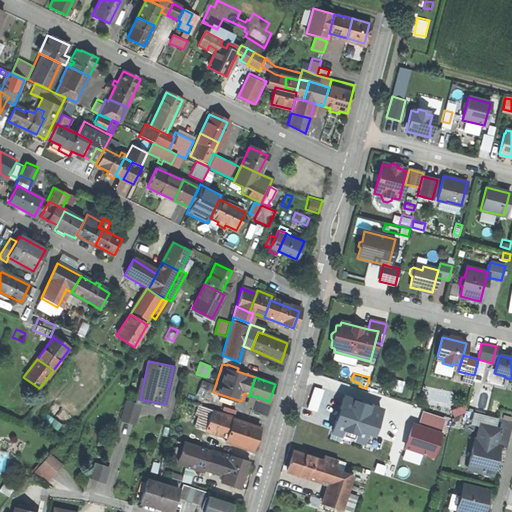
[(210,398),(213,392),(216,383),(203,379),(198,394),(210,398)]
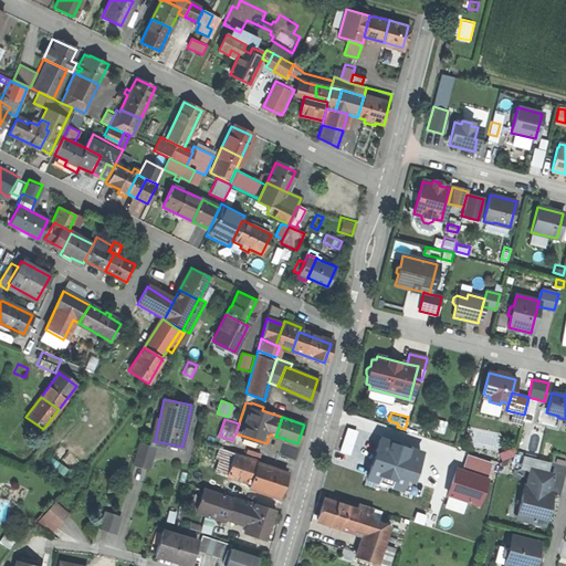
[(410,421),(408,429),(422,433),(426,421),(418,419),(417,422),(410,421)]
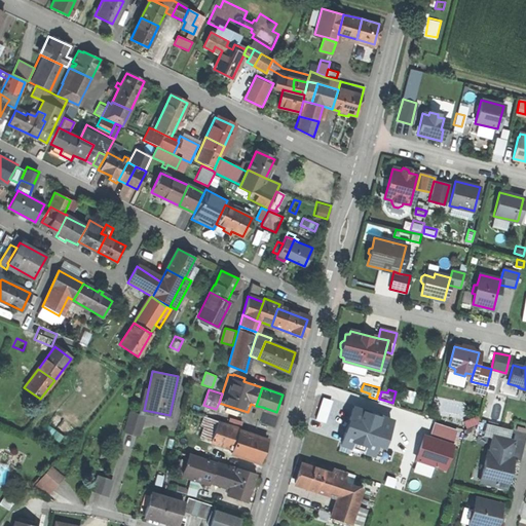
[(327,420),(334,399),(325,396),(317,417),(327,420)]
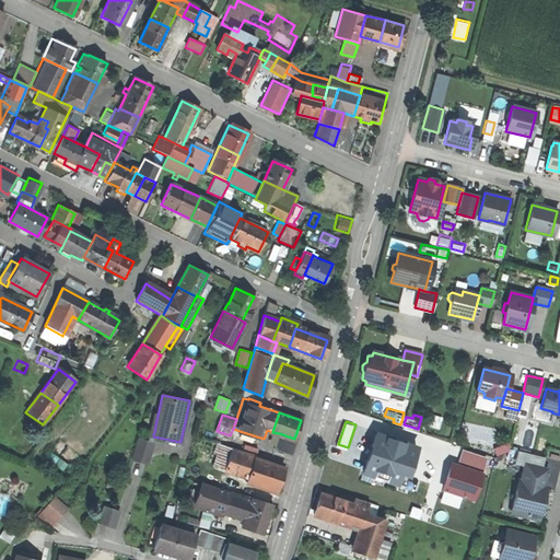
[(199,423),(195,434),(200,436),(205,424),(199,423)]
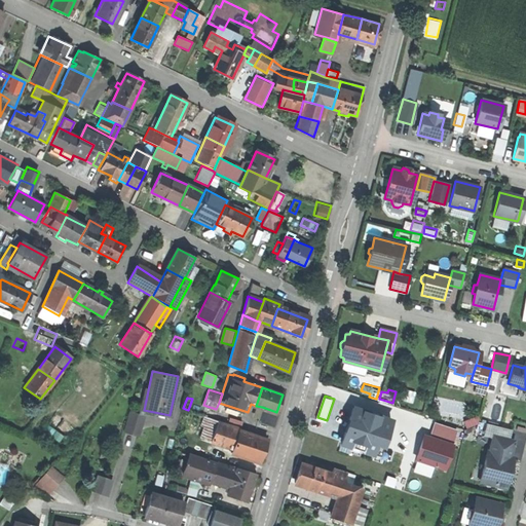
[(388,447),(398,417),(354,404),(342,445),(379,455),(382,445),(388,447)]
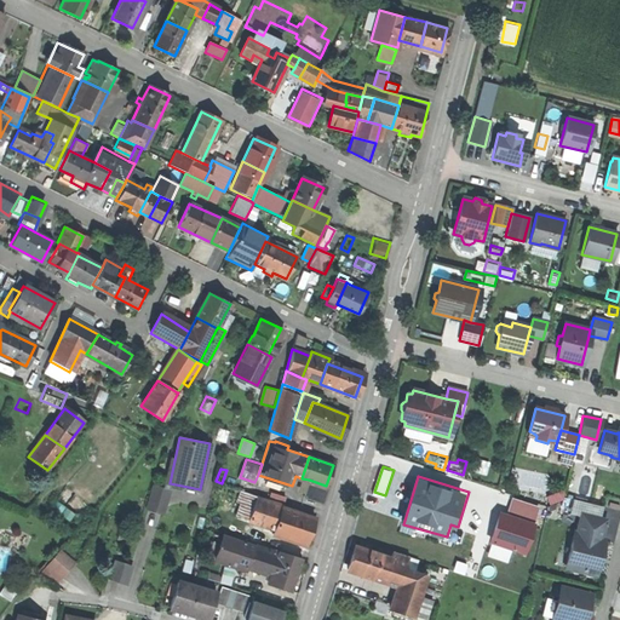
[(326,486),(309,480),(303,497),(320,503),(326,486)]
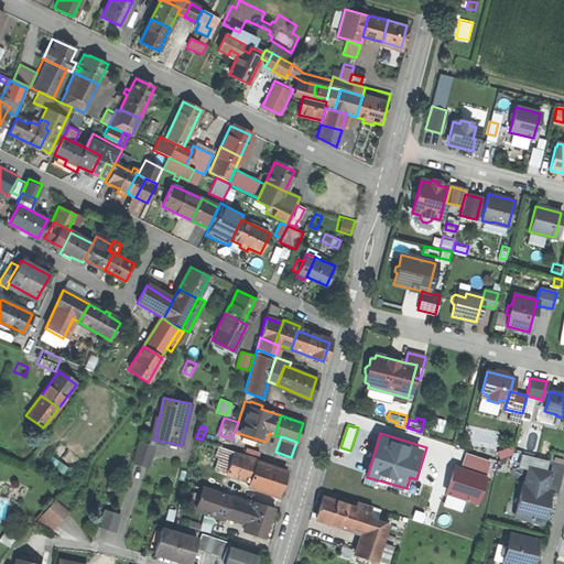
[(140,441),(133,462),(150,466),(156,445),(140,441)]
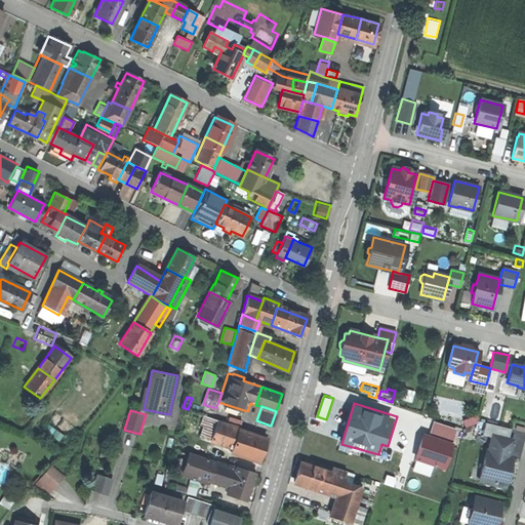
[(463,416),(467,425),(477,421),(474,413),(463,416)]
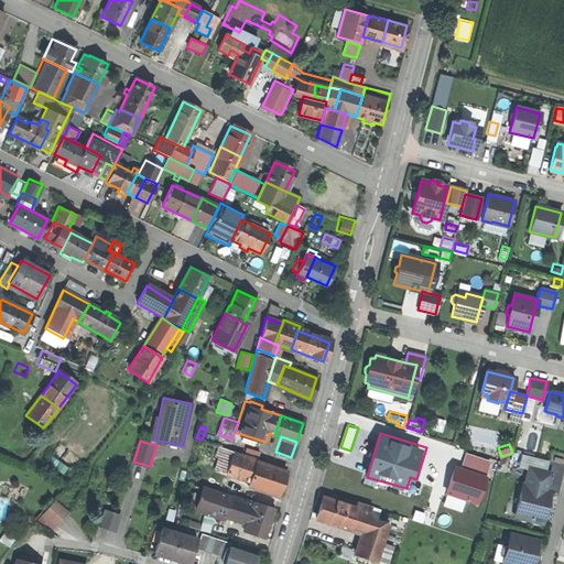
[(227,470),(234,452),(218,447),(216,456),(219,457),(216,467),(227,470)]
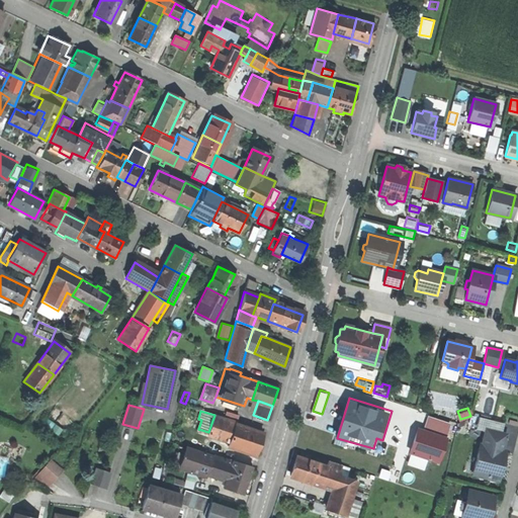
[(425,427),(418,425),(411,453),(443,461),(453,421),(428,414),(425,427)]
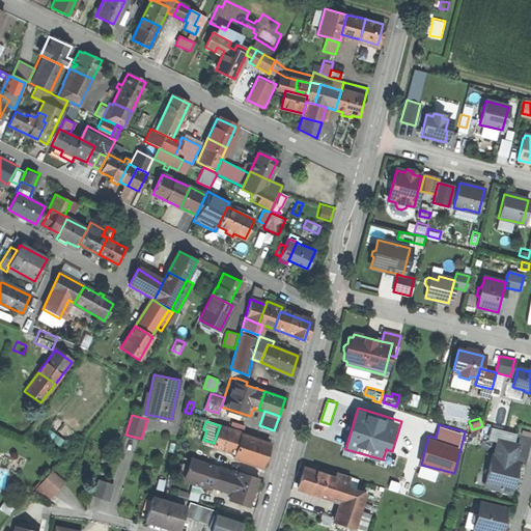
[(213,445),(234,452),(240,435),(241,435),(242,432),(220,425),(214,443),(213,445)]
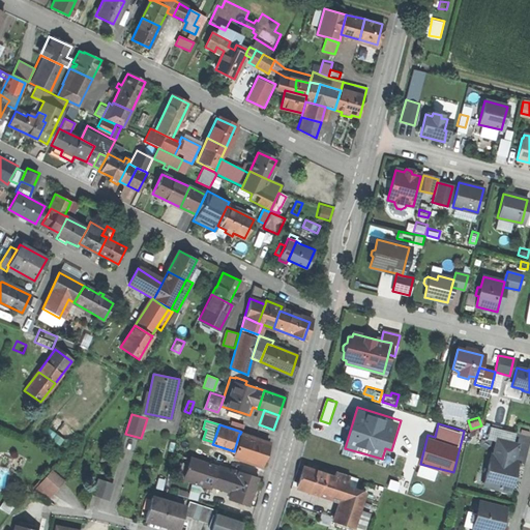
[(497,440),(511,444),(513,433),(490,427),(488,438),(497,440)]
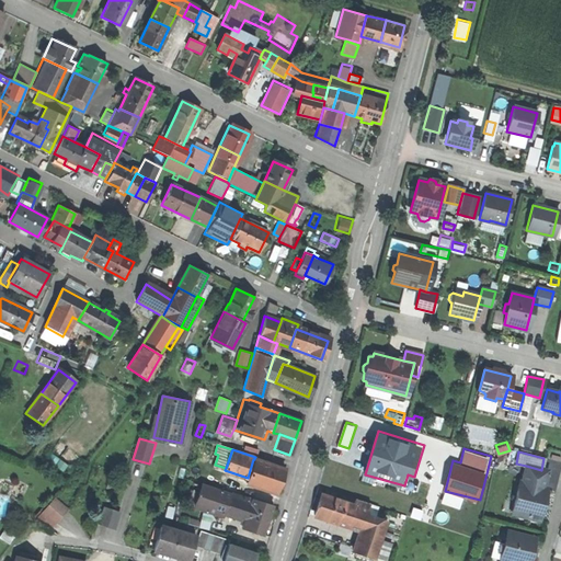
[(285,469),(254,459),(253,459),(248,478),(245,482),(277,492),(285,469)]
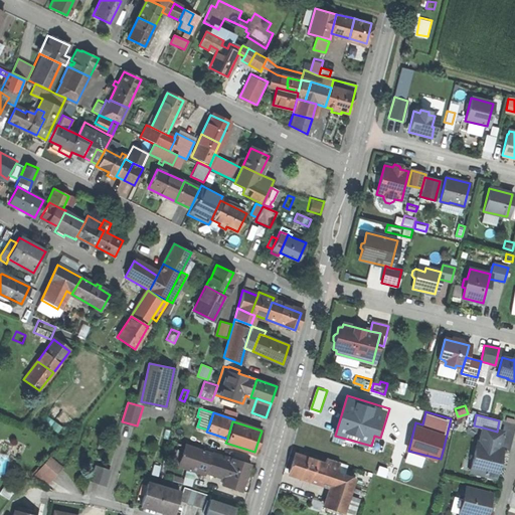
[(497,432),(483,427),(479,443),(497,448),(501,433),(497,432)]
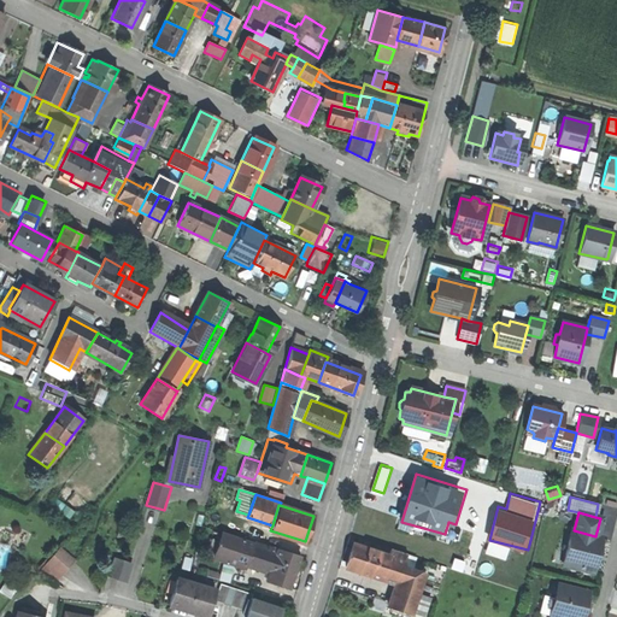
[(122,524),(117,535),(127,539),(131,528),(122,524)]
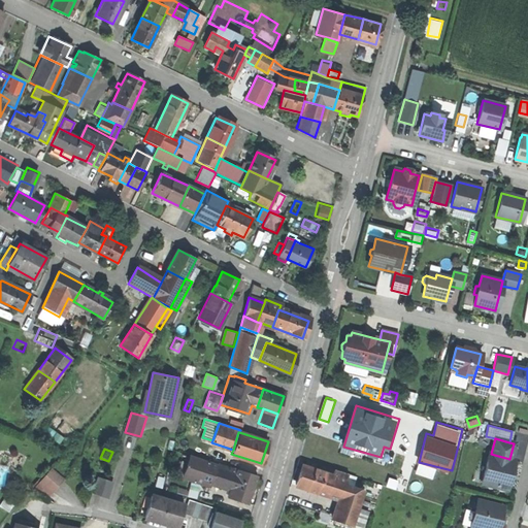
[(488,454),(481,483),(506,489),(509,479),(510,479),(513,470),(512,470),(514,460),(509,459),(491,454),(488,454)]
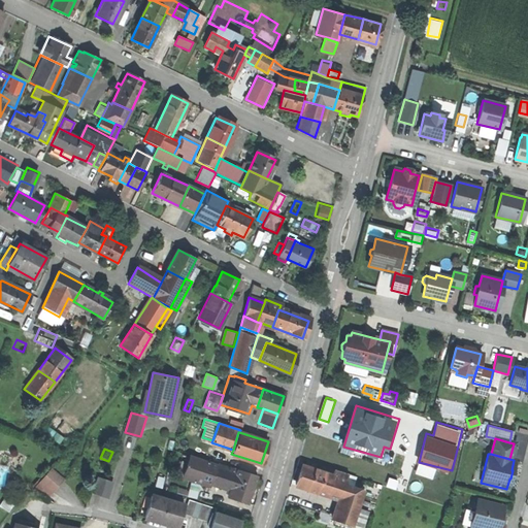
[(211,483),(218,464),(197,457),(191,475),(194,477),(203,480),(211,483)]
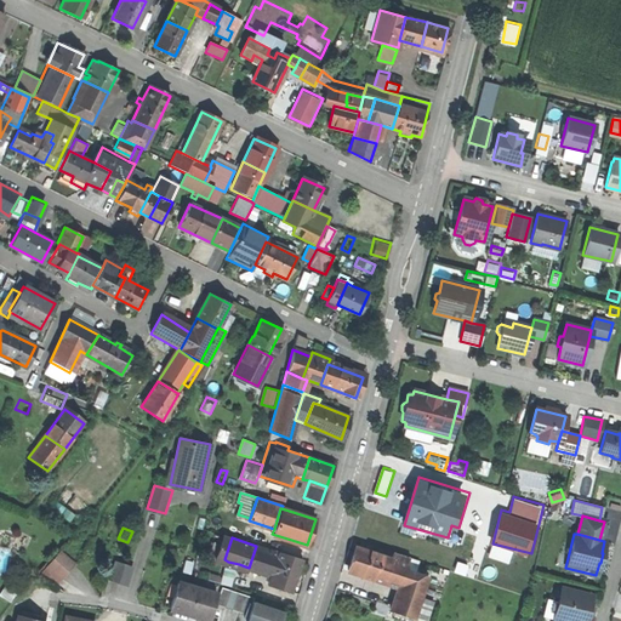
[(279,552),(256,546),(249,568),(272,575),(279,552)]
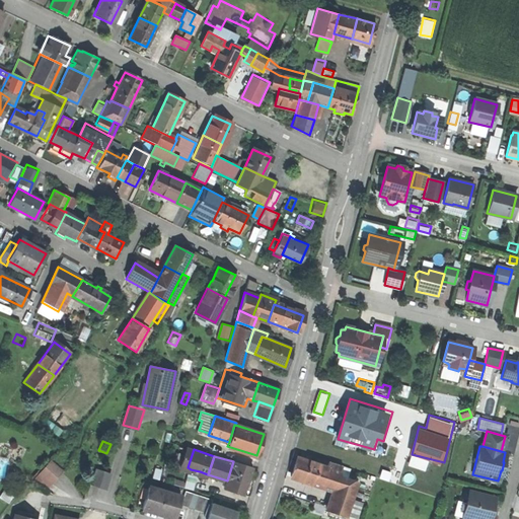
[(296,458),(290,477),(319,488),(326,467),(296,458)]
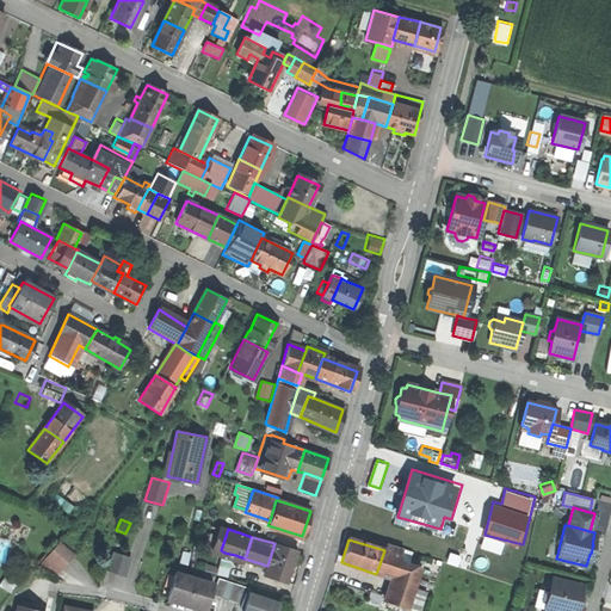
[(59,543),(47,556),(59,567),(72,555),(59,543)]
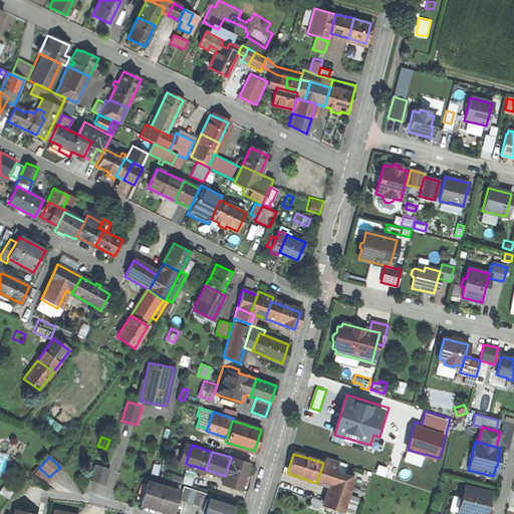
[(225,476),(222,486),(241,491),(249,463),(231,457),(225,476)]
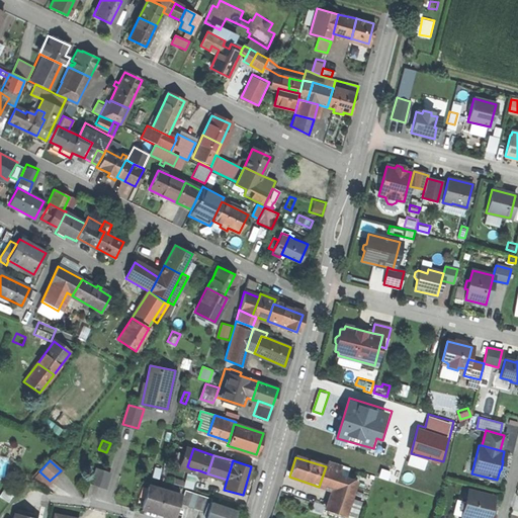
[(328,460),(326,466),(319,487),(332,491),(337,475),(339,476),(342,465),(328,460)]
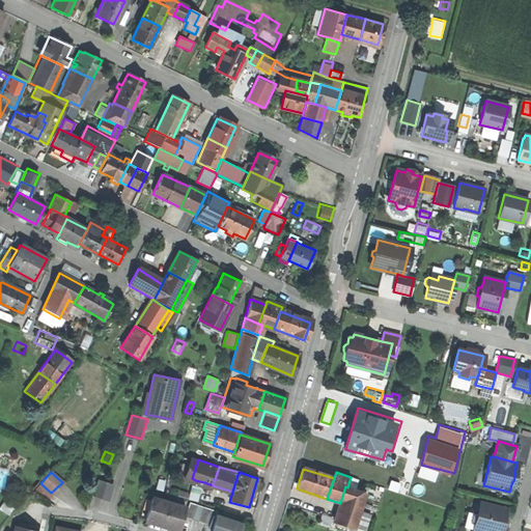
[(160,476),(157,486),(165,488),(168,478),(160,476)]
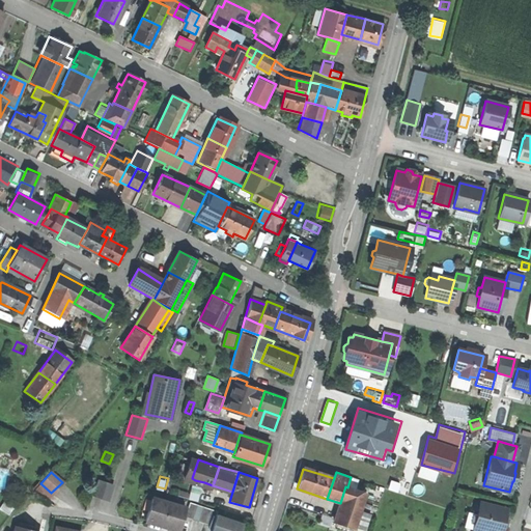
[(99,480),(93,495),(109,500),(113,485),(99,480)]
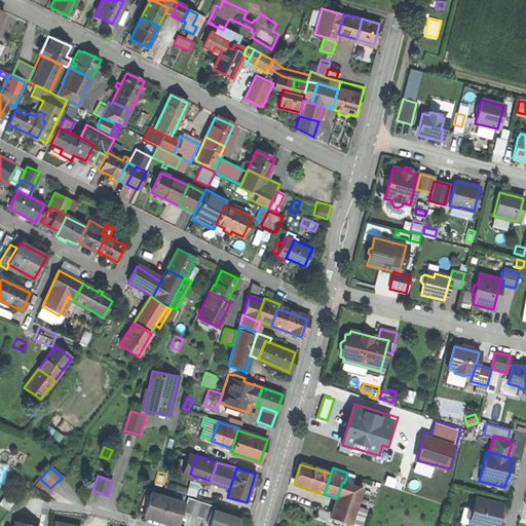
[(188,492),(187,493),(196,496),(202,478),(193,476),(189,486),(188,492)]
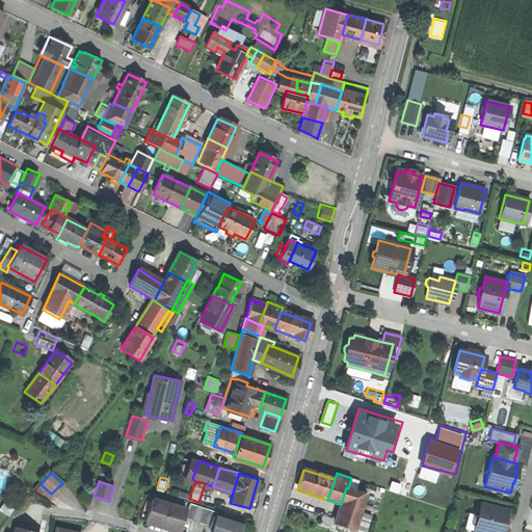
[(51,494),(41,484),(35,489),(46,500),(51,494)]
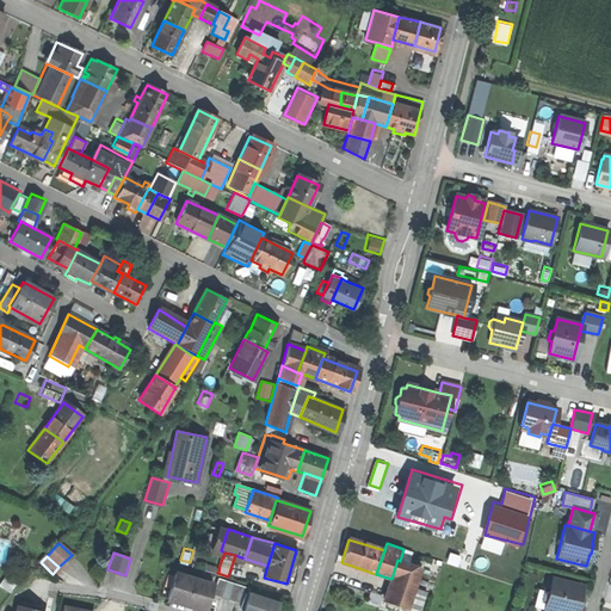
[(397,560),(392,579),(387,594),(384,603),(407,609),(420,567),(400,561),(397,560)]
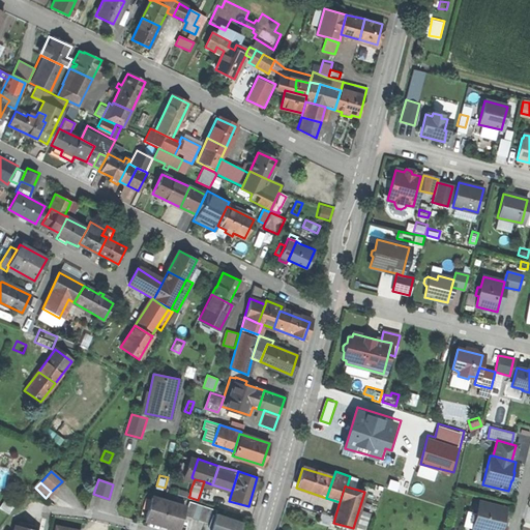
[(180,487),(178,492),(189,496),(190,490),(180,487)]
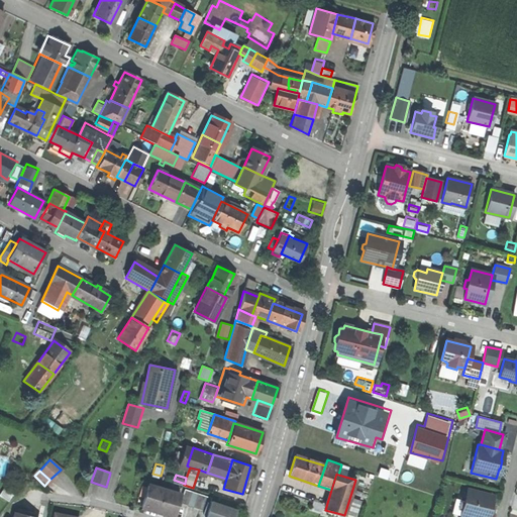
[(8,482),(0,493),(10,500),(17,489),(8,482)]
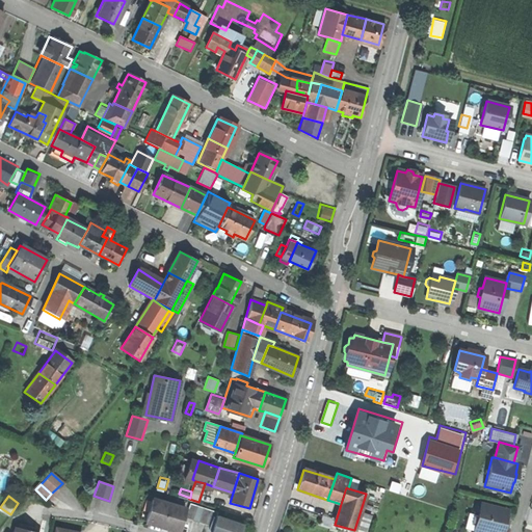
[(152,499),(145,521),(179,531),(186,509),(152,499)]
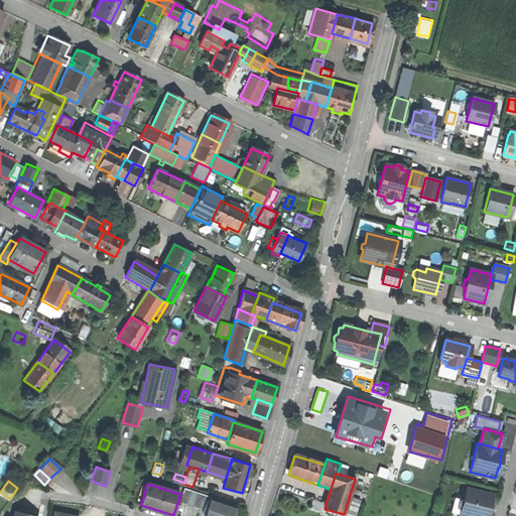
[(179,501),(205,508),(208,499),(209,494),(184,486),(179,501)]
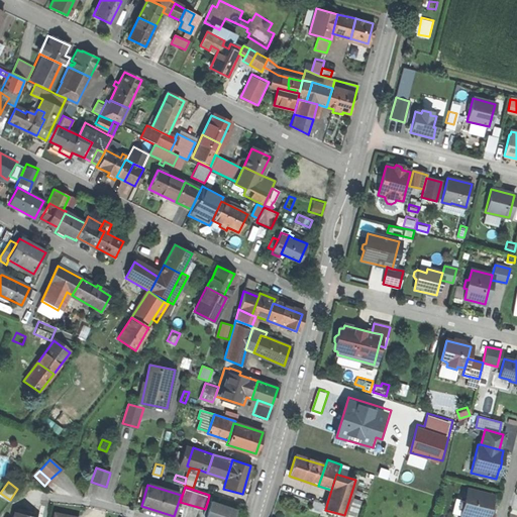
[(467,490),(459,516),(486,516),(491,496),(467,490)]
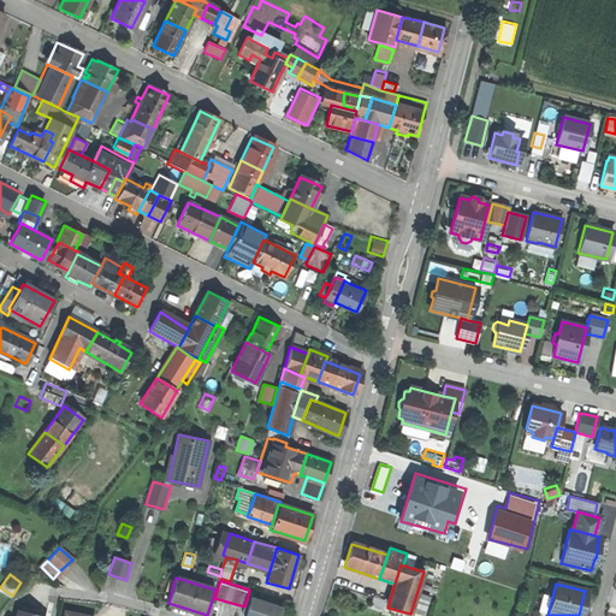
[(375,594),(371,606),(385,611),(388,608),(390,599),(375,594)]
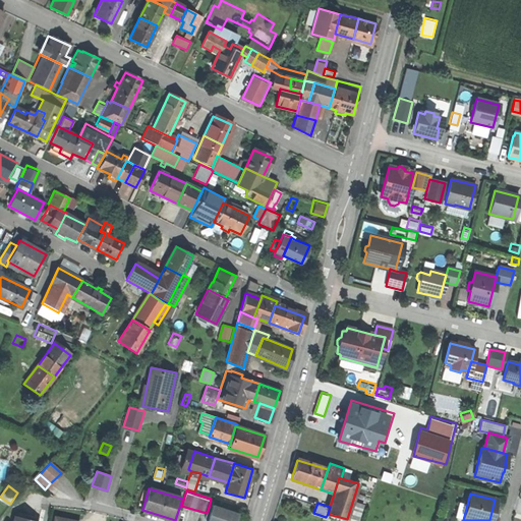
[(207,513),(204,520),(205,520),(235,520),(238,514),(210,504),(207,513)]
